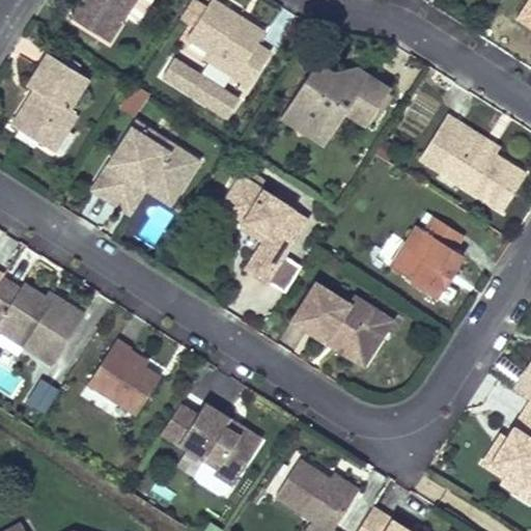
[(81,0),(71,17),(108,40),(134,0),(81,0)]
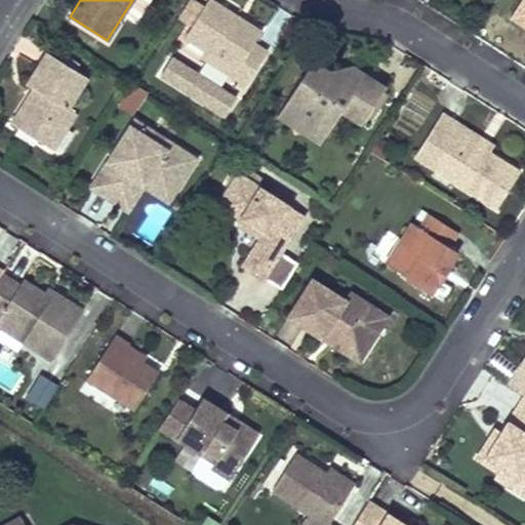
[(261,31),(211,0),(207,0),(204,7),(193,0),(183,0),(175,13),(193,24),(185,36),(207,50),(236,69),(232,75),(246,84),(267,51),(253,43),(261,31)]
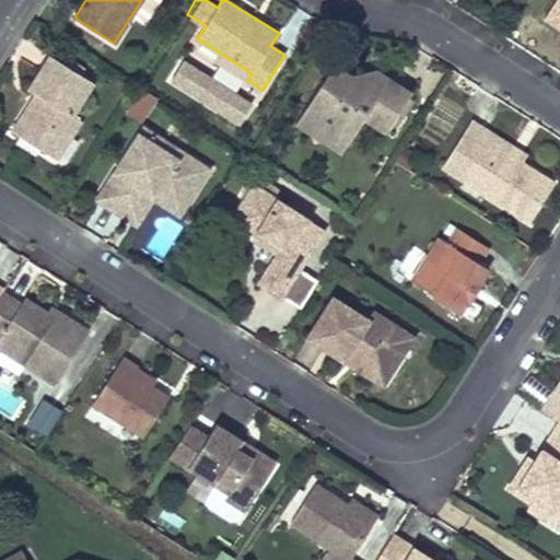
[(559,0),(555,0),(544,18),(559,27),(559,0)]
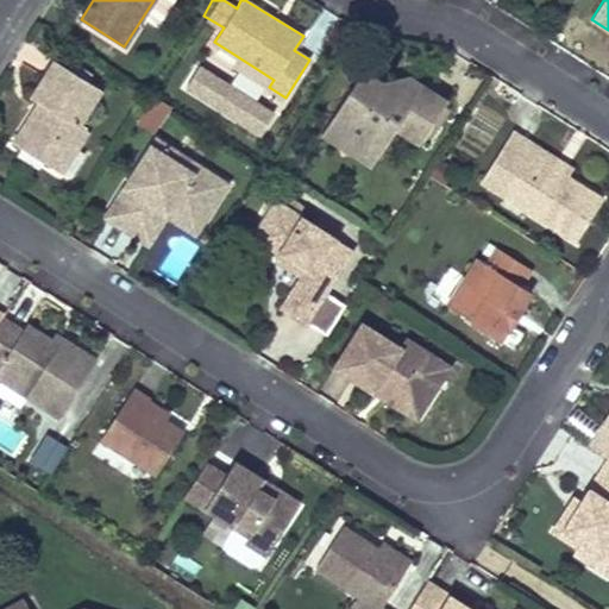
[(269,87),(274,80),(240,58),(236,67),(269,87)]
